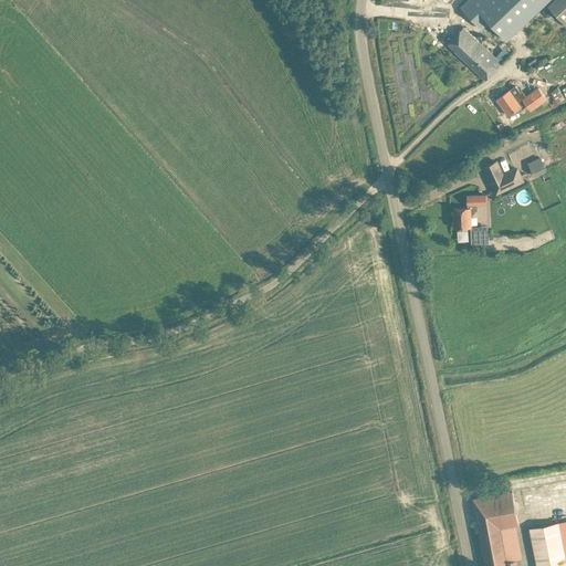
[(467,0),(456,11),(457,12),(477,32),(484,24),(502,43),(510,35),(503,28),(513,19),(520,25),(546,0),(467,0)]
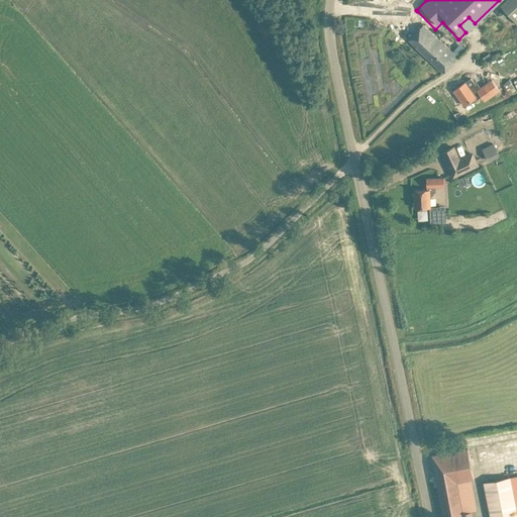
[(504,8),(499,13),(504,17),(509,13),(504,8)]
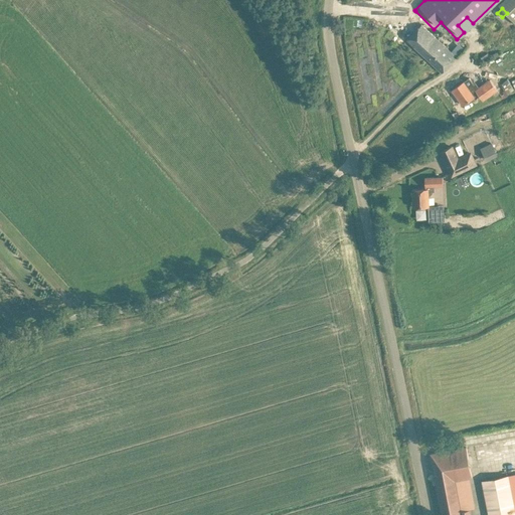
[(407,40),(442,72),(457,56),(421,24),(407,40)]
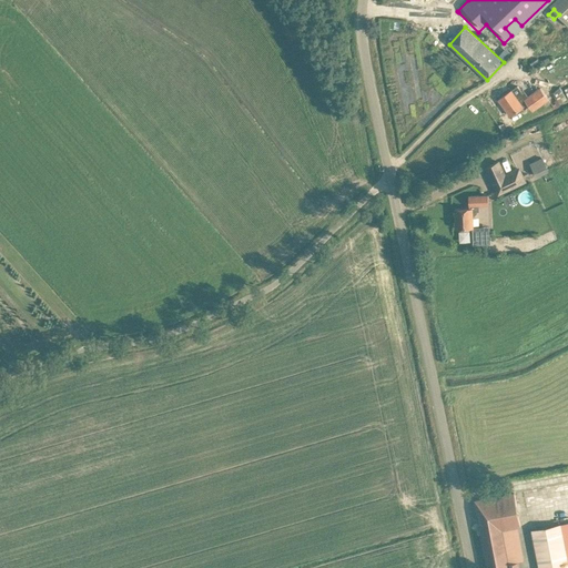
[(499,99),(510,115),(527,103),(523,98),(526,97),(518,85),(499,99)]
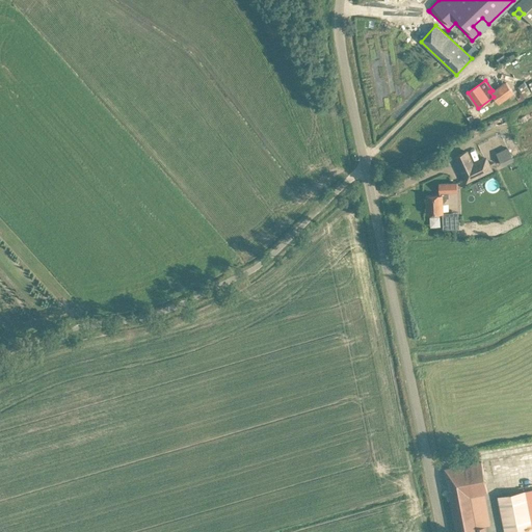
[(493,90),(489,91),(494,97),(499,103),(513,92),(505,81),(493,90)]
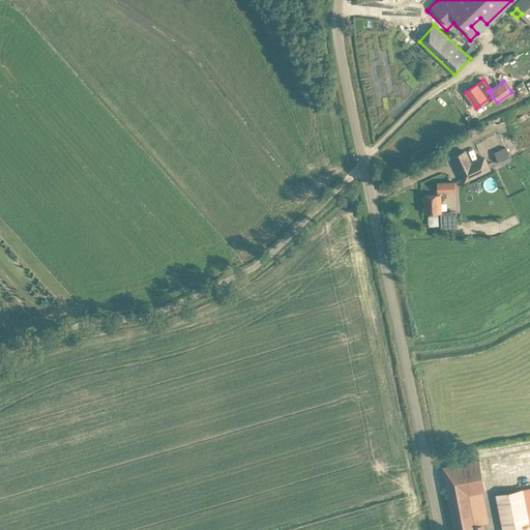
[(519,98),(528,91),(522,82),(512,89),(519,98)]
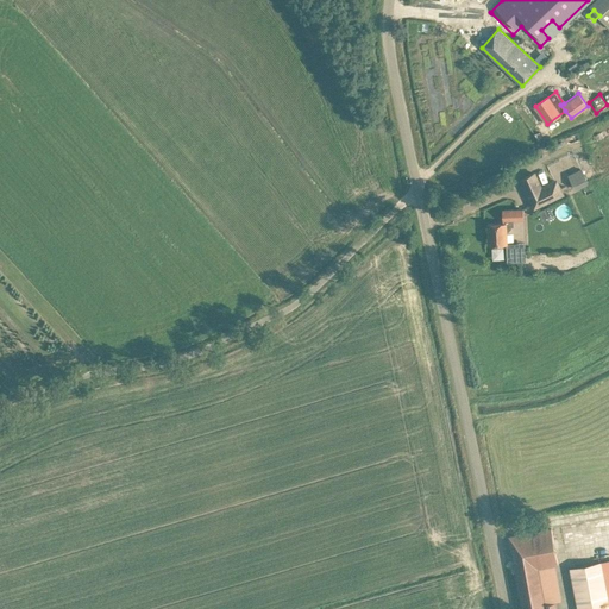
[(567,174),(575,189),(588,183),(581,168),(567,174)]
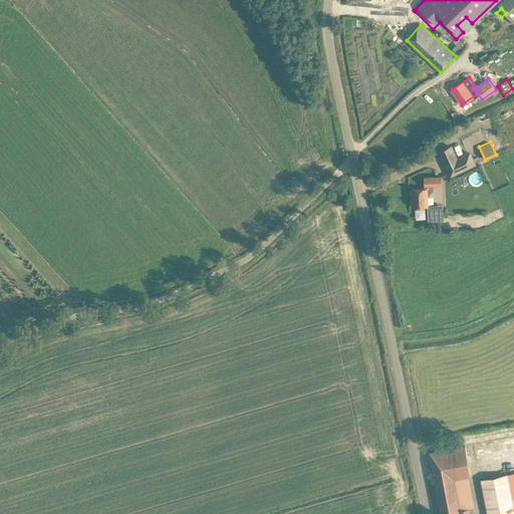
[(476,164),(470,150),(457,156),(452,144),(438,151),(450,176),(476,164)]
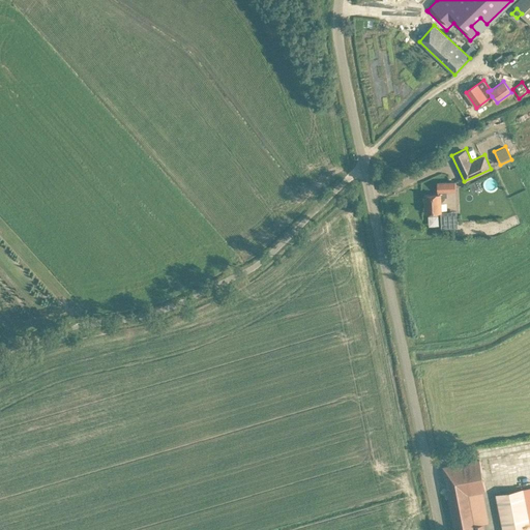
[(441,197),(447,196),(447,190),(455,190),(455,182),(438,182),(438,190),(438,194),(424,195),(425,213),(441,212),(441,197)]
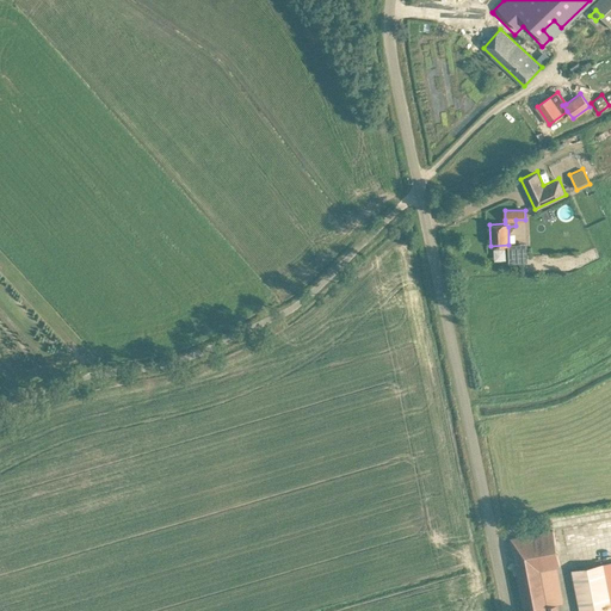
[(492,247),(492,260),(504,260),(505,248),(492,247)]
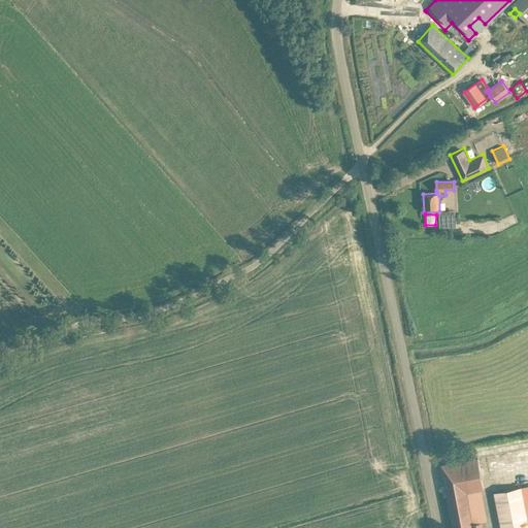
[(456,219),(440,220),(440,227),(456,227),(456,219)]
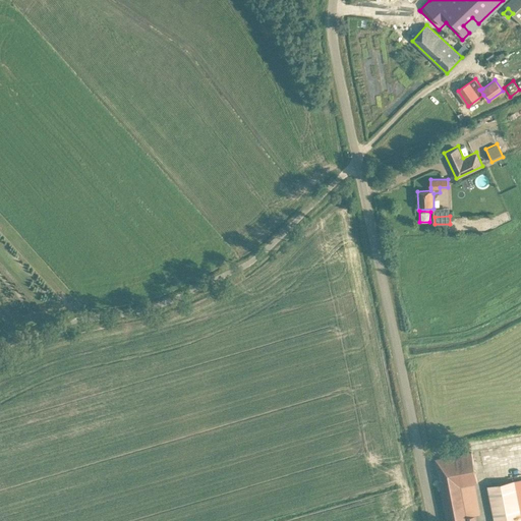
[(475,520),(475,515),(466,517),(460,485),(477,482),(472,452),(436,459),(438,469),(440,468),(441,478),(440,479),(447,520),(475,520)]
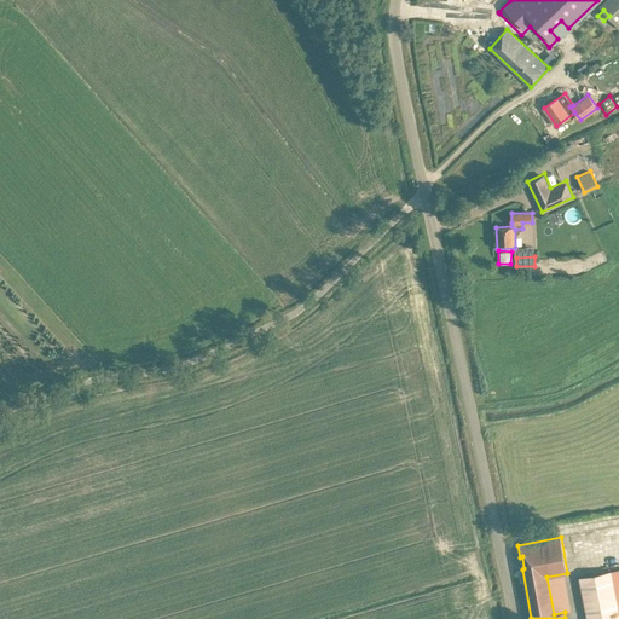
[(579,577),(588,618),(618,618),(618,568),(611,571),(579,577)]
